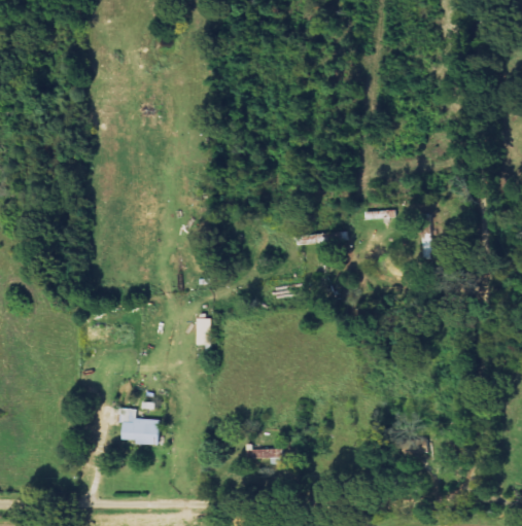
[(394,210),(363,212),(363,220),(394,218),(394,210)]
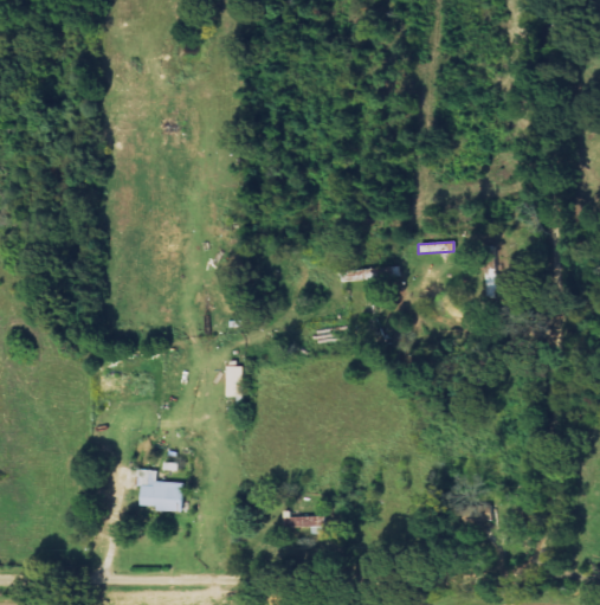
[(240,398),(242,367),(225,367),(225,397),(240,398)]
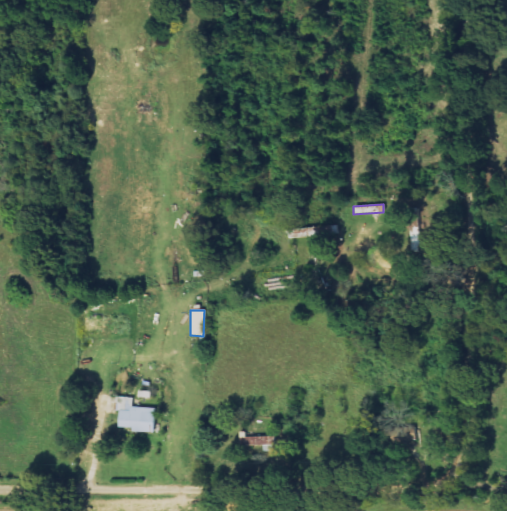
[(154,408),(130,407),(131,398),(114,397),(113,411),(117,411),(117,430),(153,431),(154,408)]
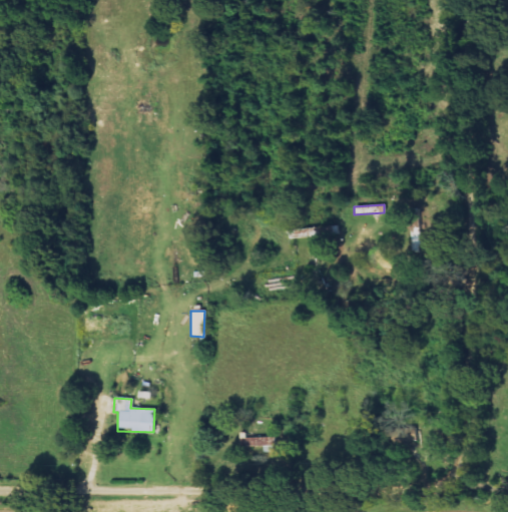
[(273,438),(243,439),(243,454),(274,453),(273,438)]
